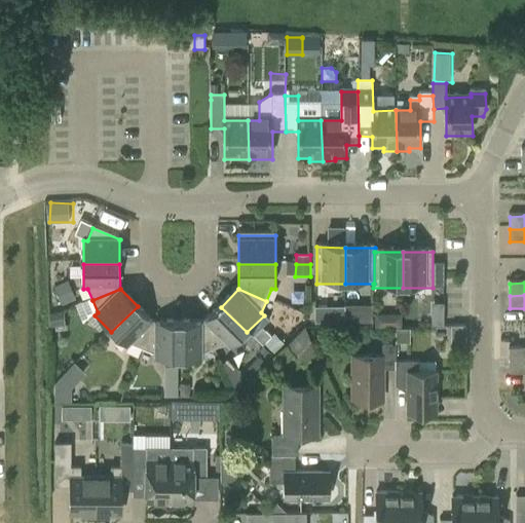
[(132,346),(142,351),(154,324),(138,306),(111,332),(128,349),(132,346)]
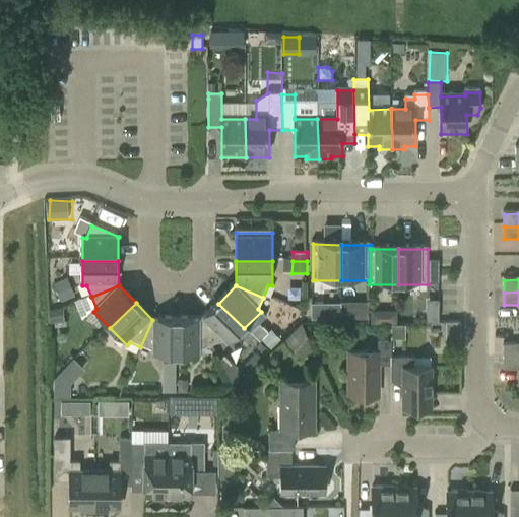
[(201,320),(212,347),(224,342),(228,345),(244,328),(218,304),(201,320)]
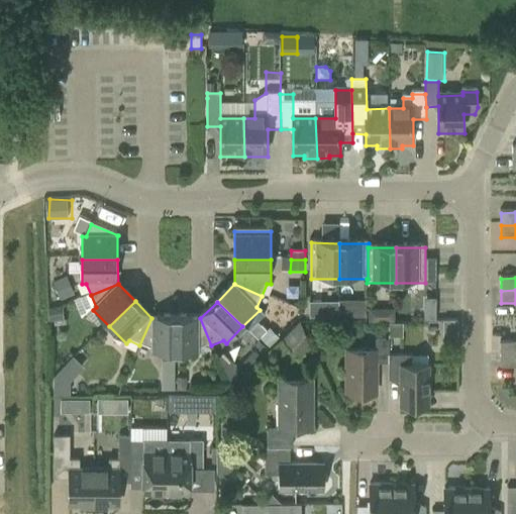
[(339,303),(311,303),(311,319),(339,319),(339,303)]
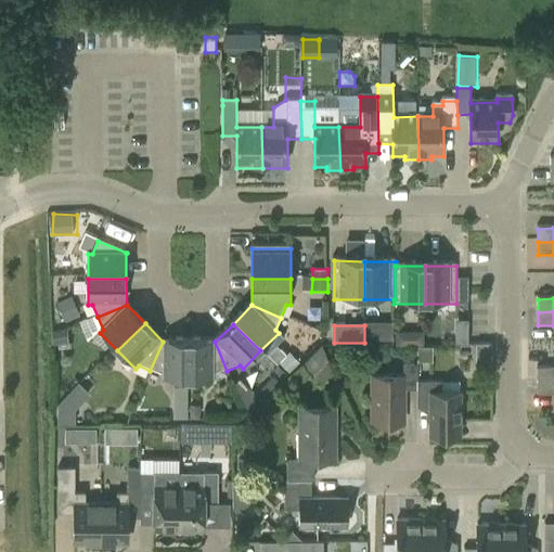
[(400,332),(399,344),(426,345),(427,333),(400,332)]
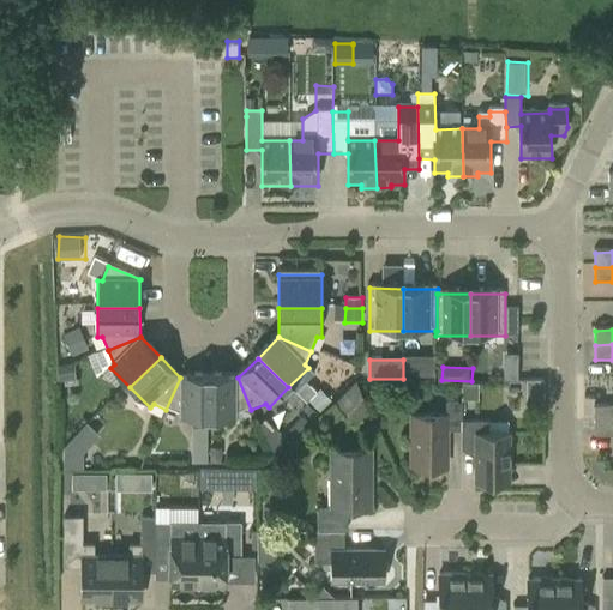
[(180,421),(209,421),(209,378),(180,378),(166,410),(180,416),(180,421)]
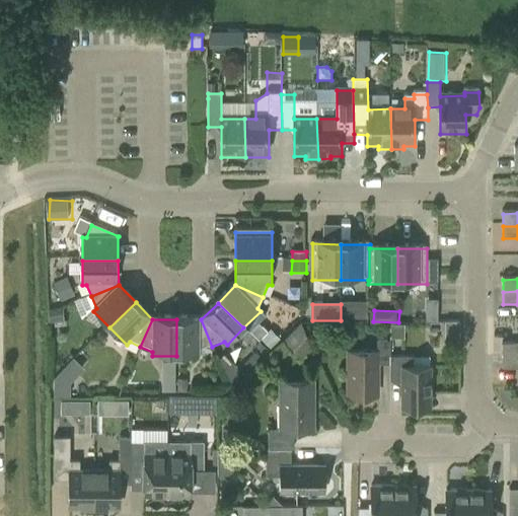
[(201,319),(176,319),(176,356),(201,356),(201,352),(212,347),(201,319)]
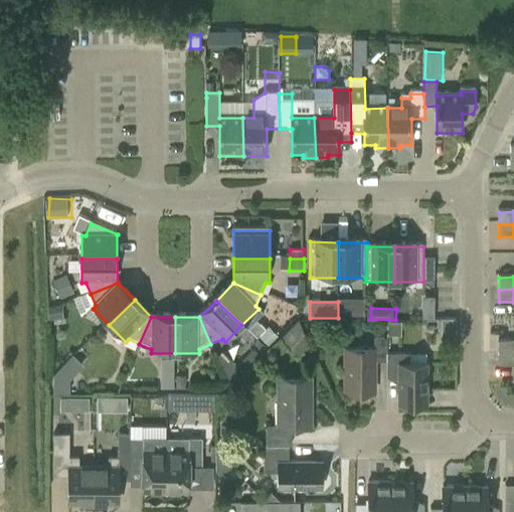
[(282,341),(297,357),(310,345),(300,324),(282,341)]
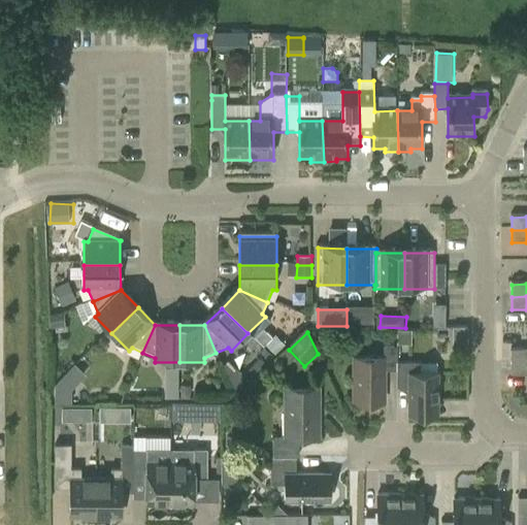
[(386,373),(398,373),(398,365),(398,348),(385,348),(385,360),(355,360),(355,404),(386,404),(386,373)]
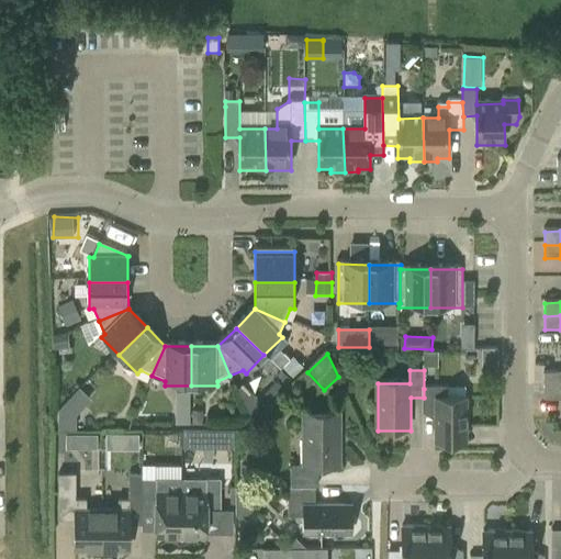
[(560,373),(545,375),(545,388),(560,387),(560,373)]
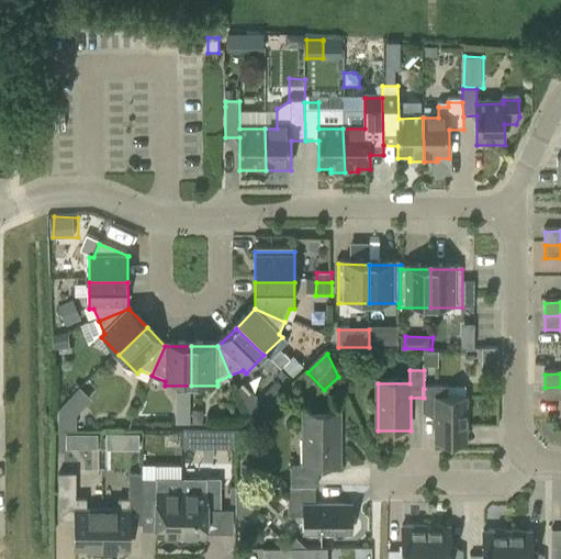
[(560,387),(545,388),(545,401),(560,400),(560,387)]
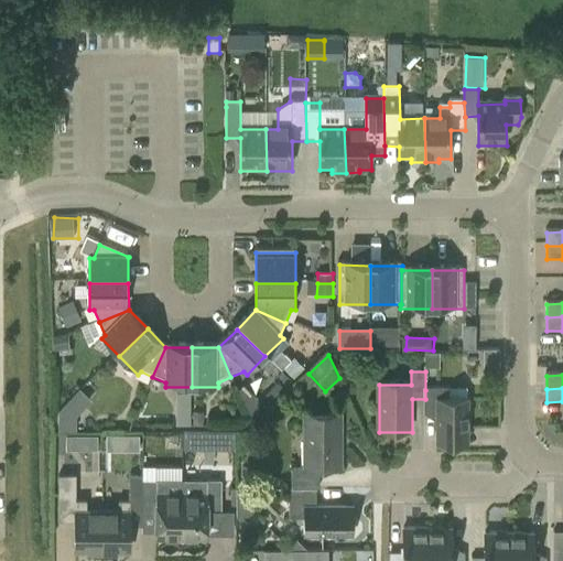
[(60,412),(60,432),(77,432),(77,417),(91,400),(79,389),(60,412)]
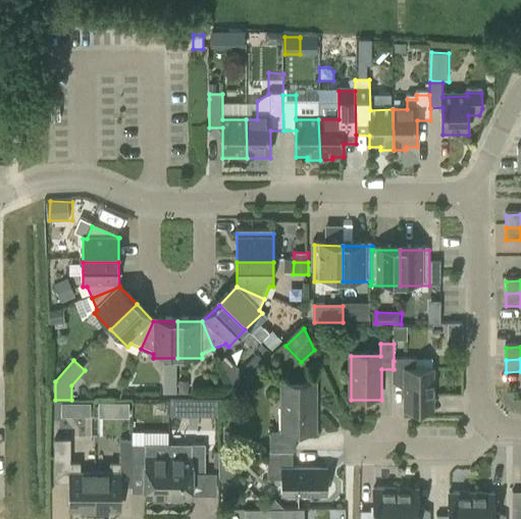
[(394,385),(406,385),(406,412),(433,412),(433,371),(407,371),(407,361),(394,361),(394,369),(394,385)]
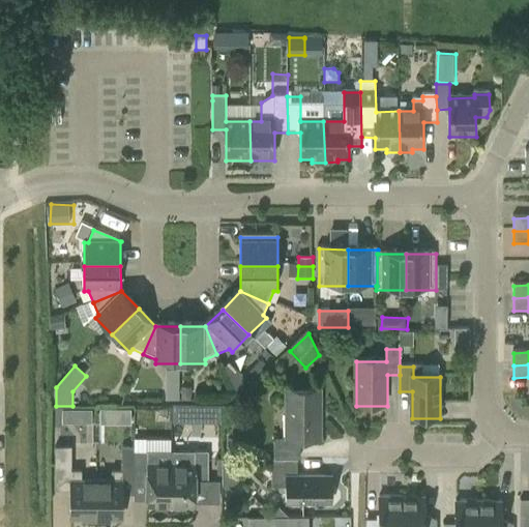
[(167,373),(167,403),(181,403),(180,373),(167,373)]
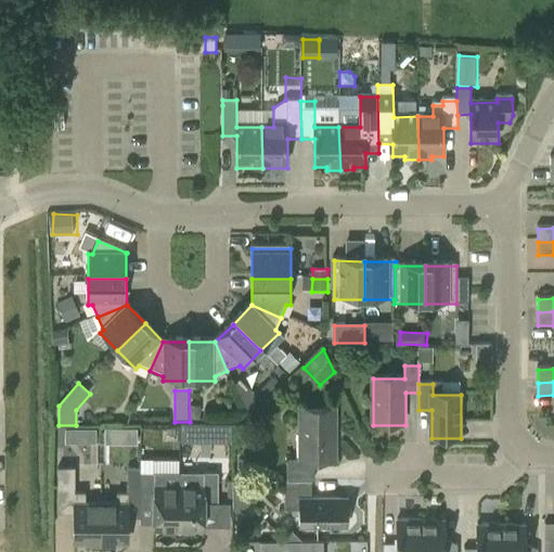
[(288,485),(314,484),(314,462),(336,462),(336,411),(300,411),(301,462),(288,462),(288,485)]
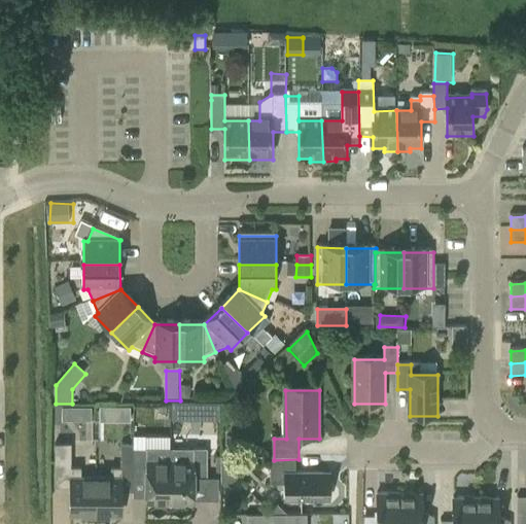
[(100,422),(131,422),(131,408),(100,408),(100,422)]
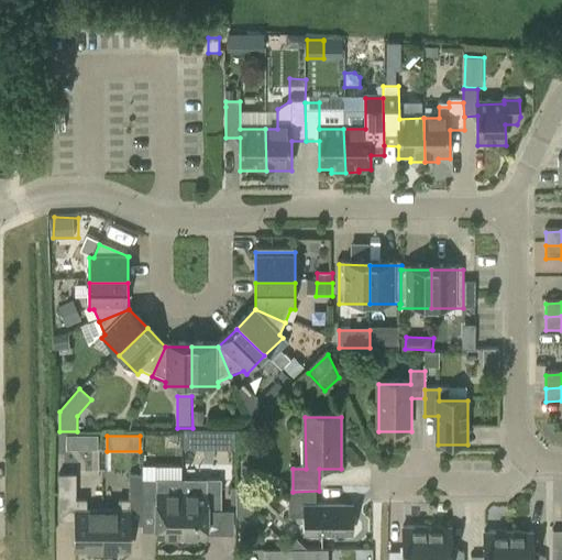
[(183,541),(183,483),(155,483),(155,468),(143,468),(143,475),(142,525),(142,534),(156,534),(156,541),(183,541)]
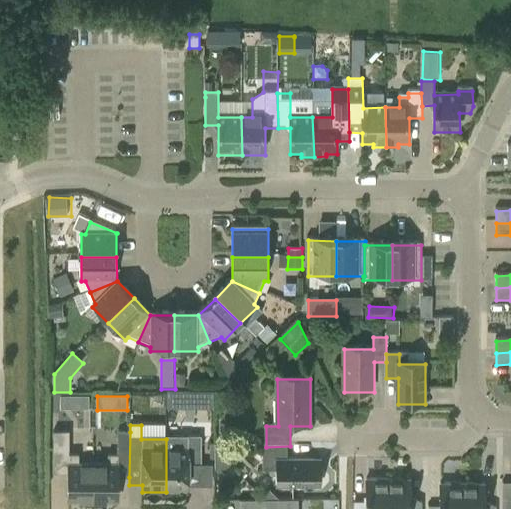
[(69,503),(94,503),(93,461),(79,461),(79,453),(70,453),(70,432),(53,432),(52,474),(69,474),(69,503)]
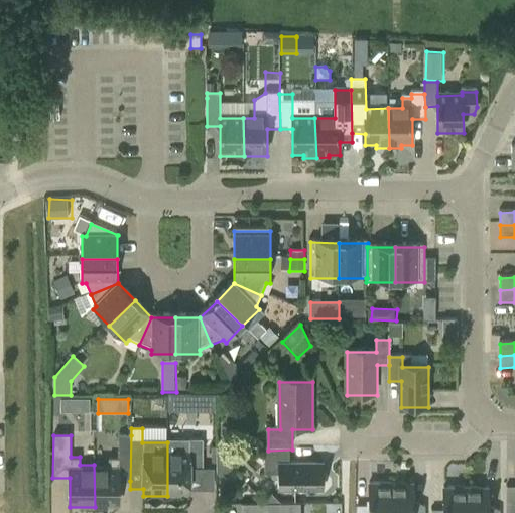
[(119,482),(130,481),(131,435),(118,435),(118,458),(108,458),(108,465),(94,465),(95,507),(119,507),(119,482)]
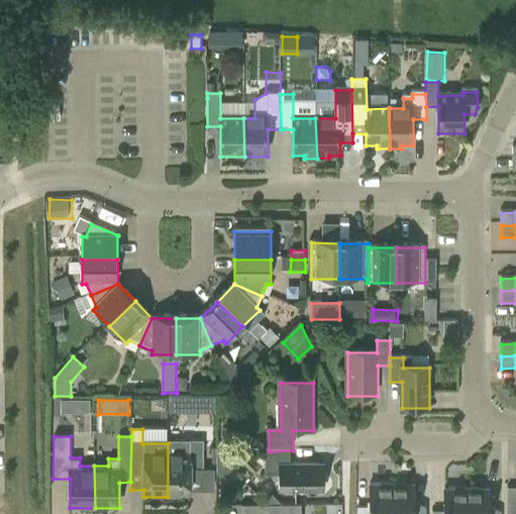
[(168,497),(191,497),(191,490),(214,490),(214,470),(204,470),(204,443),(190,443),(168,443),(168,497)]
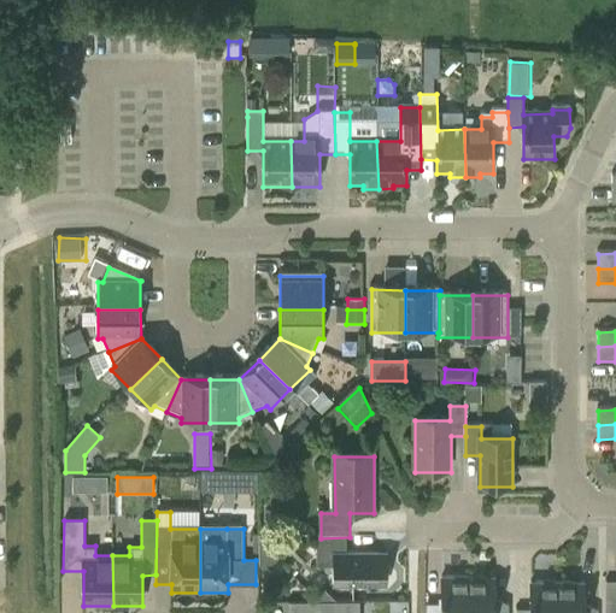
[(347,538),(321,538),(317,538),(318,570),(334,570),(334,589),(387,588),(387,555),(347,556),(347,538)]
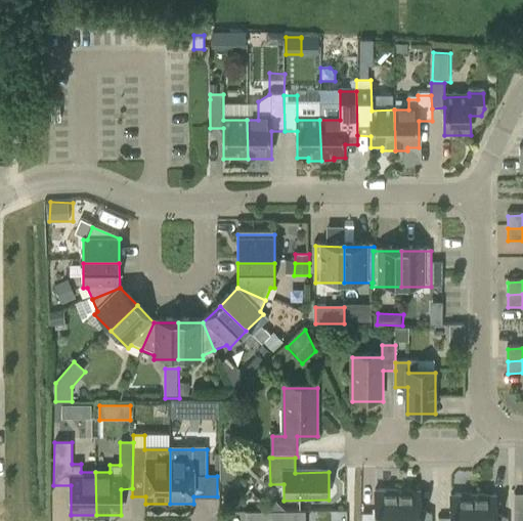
[(375,493),(375,511),(373,516),(363,516),(362,520),(397,520),(398,492),(375,493)]
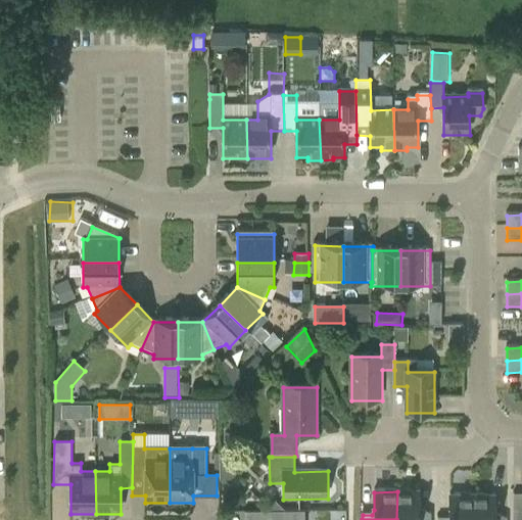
[(420,491),(397,491),(396,519),(431,519),(431,515),(420,510),(420,491)]
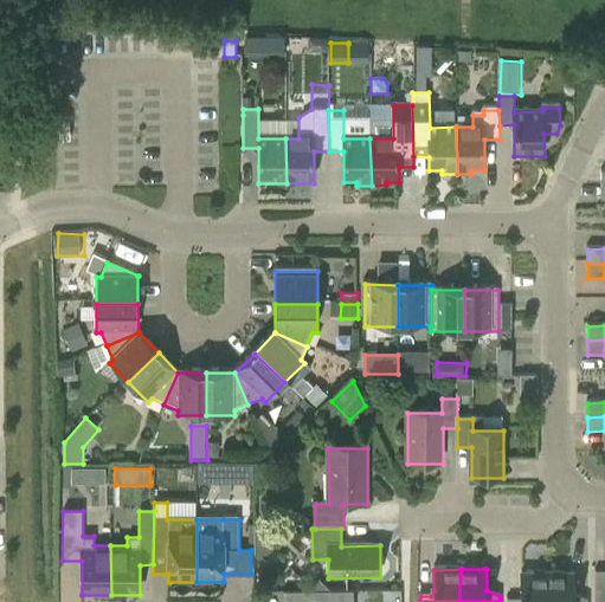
[(604,573),(594,574),(594,601),(604,601),(604,573)]
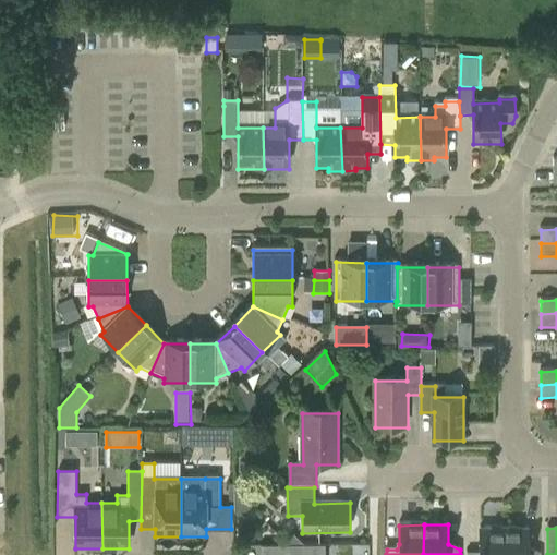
[(504,554),(504,531),(480,530),(480,554),(504,554)]
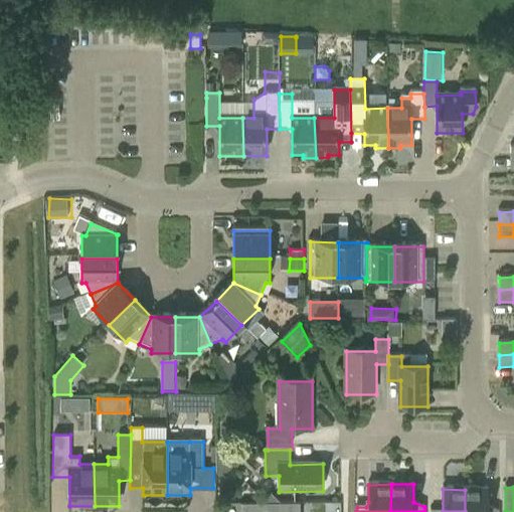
[(498,511),(488,506),(488,490),(465,490),(465,511),(498,511)]
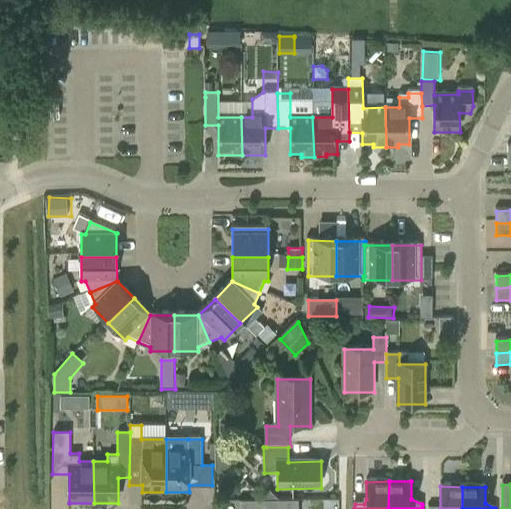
[(338,508),(338,499),(323,499),(323,508),(338,508)]
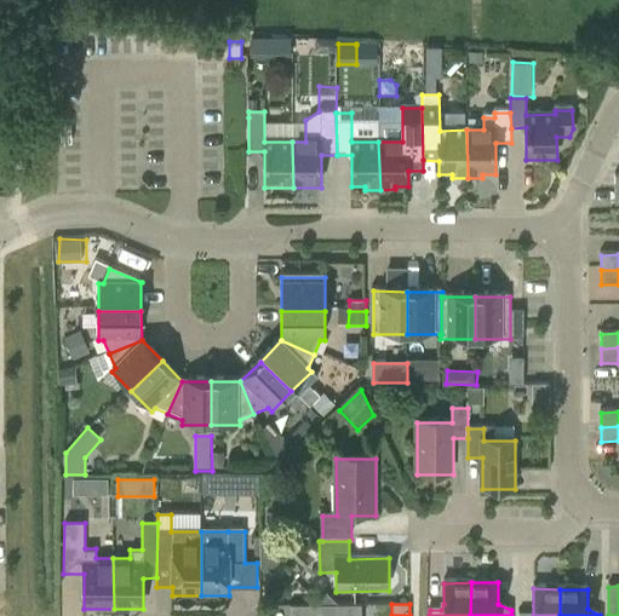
[(361,615),(361,606),(291,605),(286,615),(361,615)]
